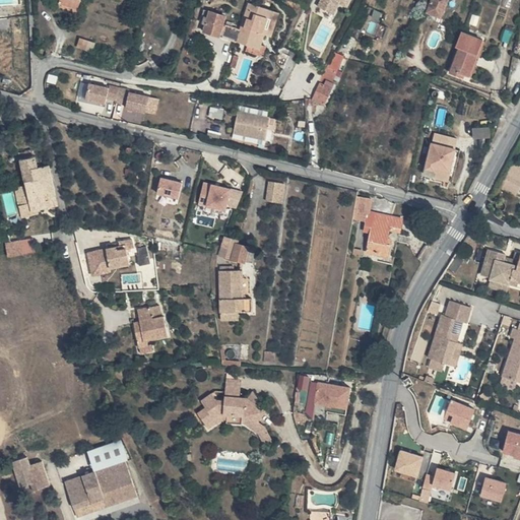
[(319,0),(318,4),(334,12),(339,0),(346,3),(347,0),(319,0)]
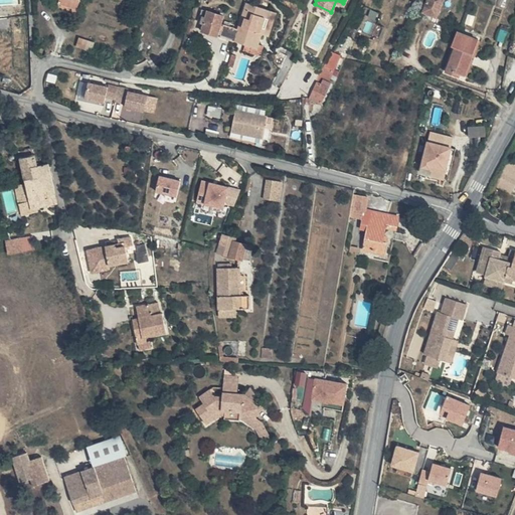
[(421,0),(419,8),(435,13),(439,0),(421,0)]
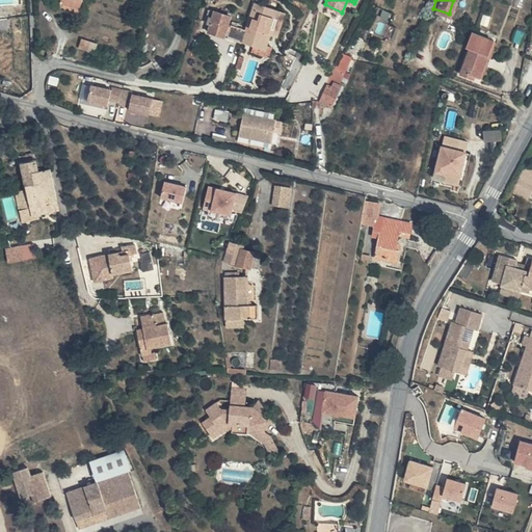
[(244,30),(236,27),(231,41),(251,46),(263,50),(264,45),(267,36),(270,36),(278,10),(253,2),(244,30)]
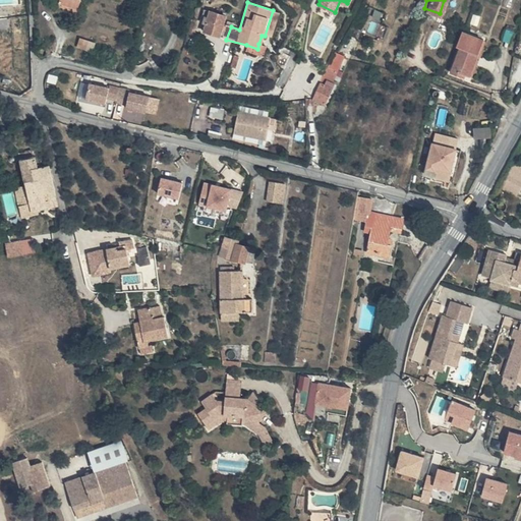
[(226,40),(231,26),(221,23),(225,14),(201,7),(198,16),(200,17),(199,22),(203,24),(200,32),(217,37),(226,40)]
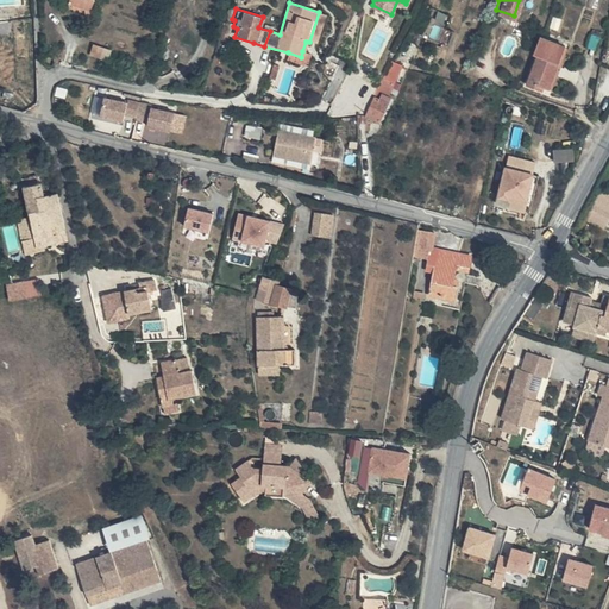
[(324,13),(319,12),(309,42),(315,43),(324,13)]
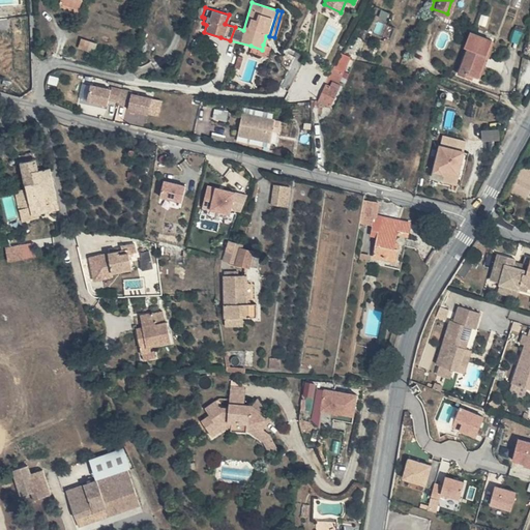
[(490,35),(470,28),(464,42),(467,43),(484,50),(490,35)]
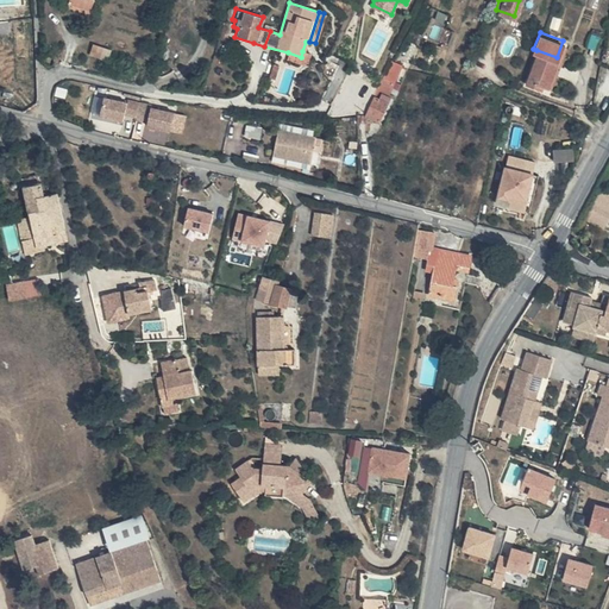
[(96,44),(81,37),(77,46),(93,54),(96,44)]
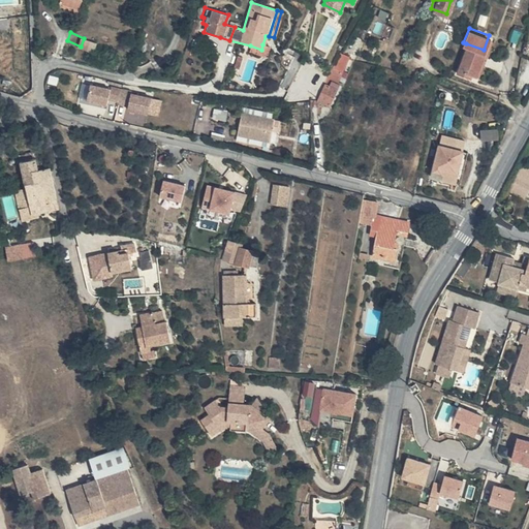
[(484,50),(466,43),(458,70),(463,72),(465,67),(472,70),(476,71),(484,50)]
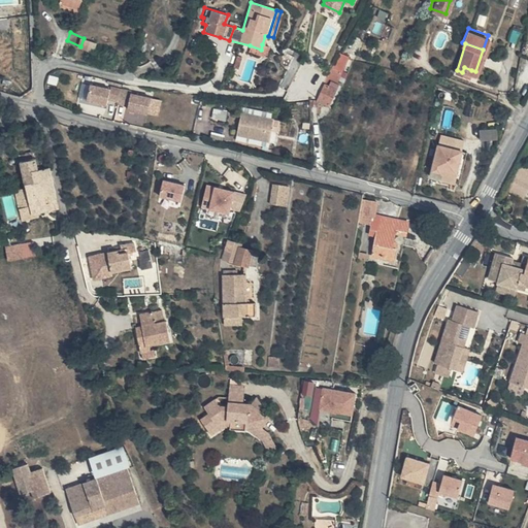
[(266,45),(262,44),(261,50),(250,45),(248,51),(262,55),(266,45)]
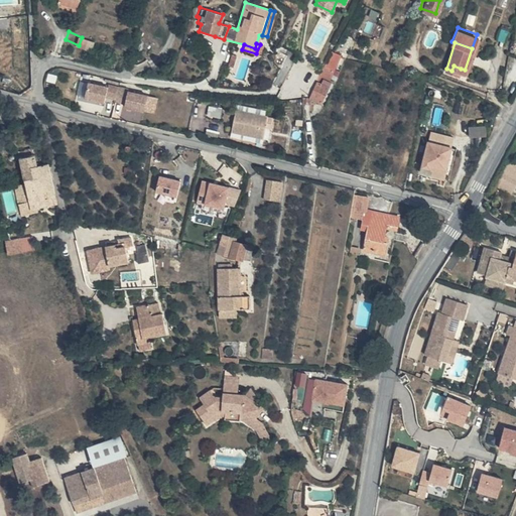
[(314,78),(327,84),(330,78),(327,76),(341,50),(333,45),(314,78)]
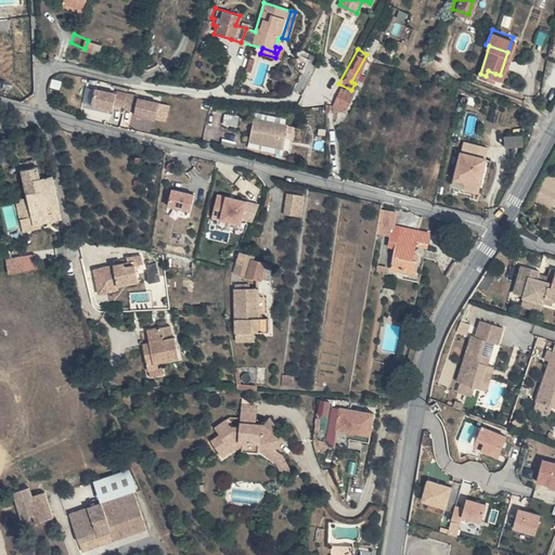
[(333,92),(347,99),(351,90),(338,84),(333,92)]
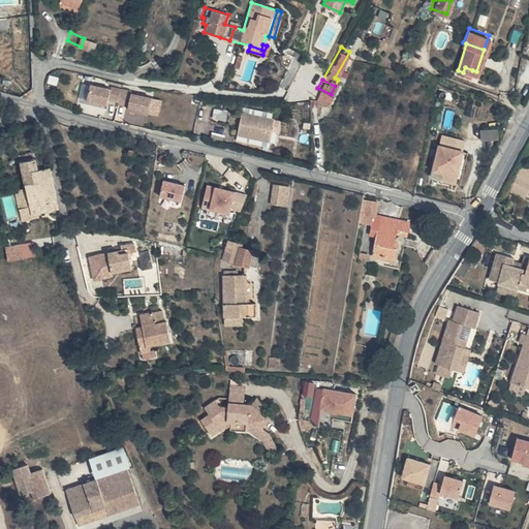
[(109,89),(89,85),(85,100),(105,104),(109,89)]
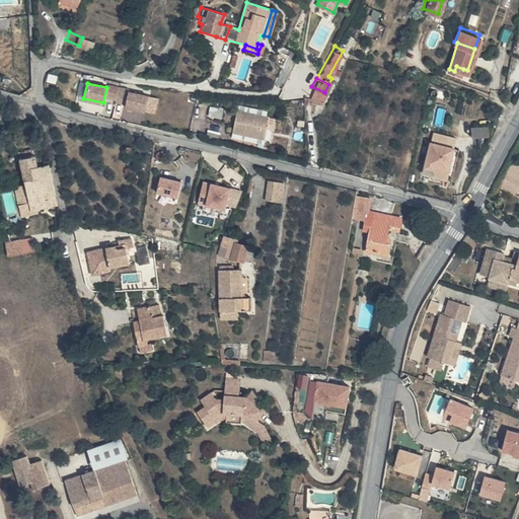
[(324,92),(311,86),(307,92),(321,99),(324,92)]
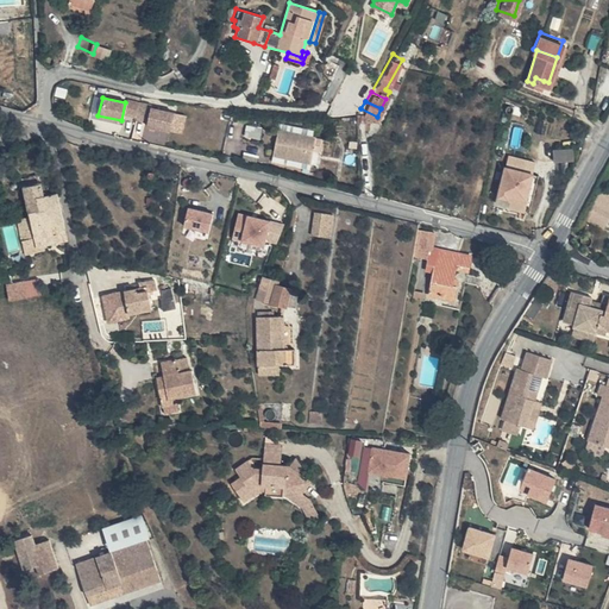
[(171,114),(149,108),(145,126),(168,131),(171,114)]
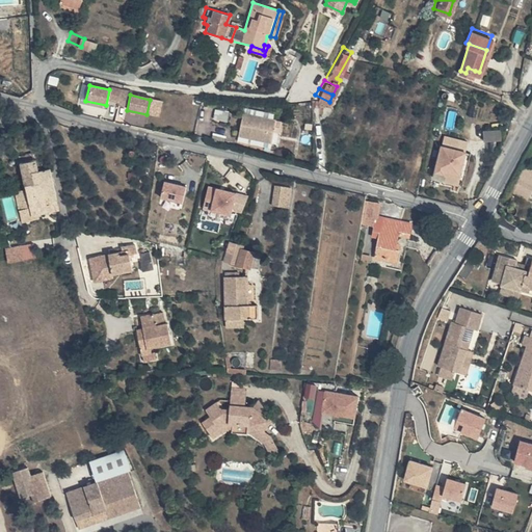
[(224,113),(209,110),(208,118),(222,122),(224,113)]
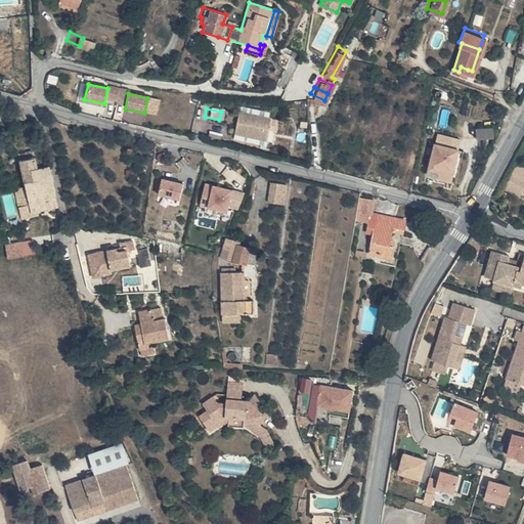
[(274,118),(236,112),(231,135),(266,140),(268,129),(272,129),(274,118)]
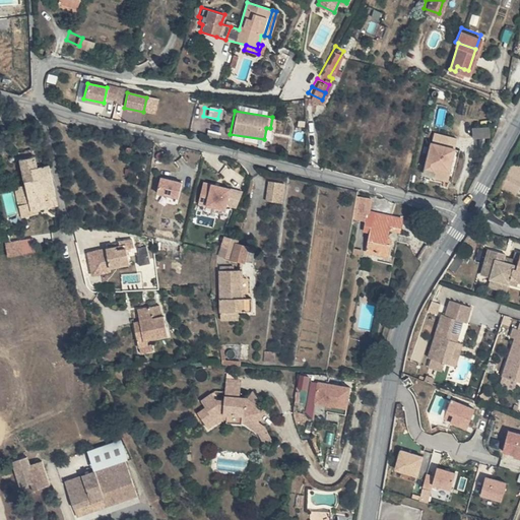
[(474,136),(492,136),(492,126),(474,126),(474,136)]
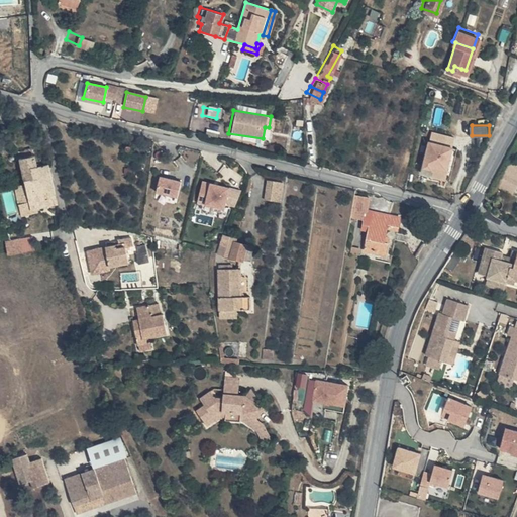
[(451,146),(427,140),(420,172),(429,174),(444,178),(451,146)]
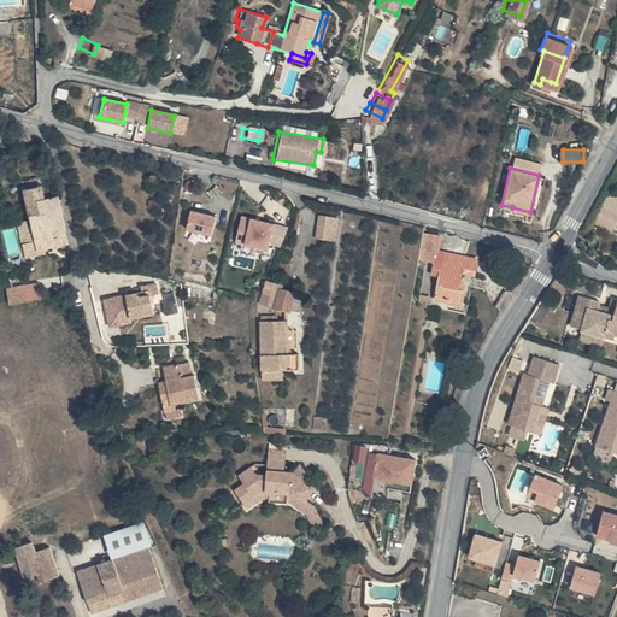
[(545,176),(539,175),(530,212),(536,213),(545,176)]
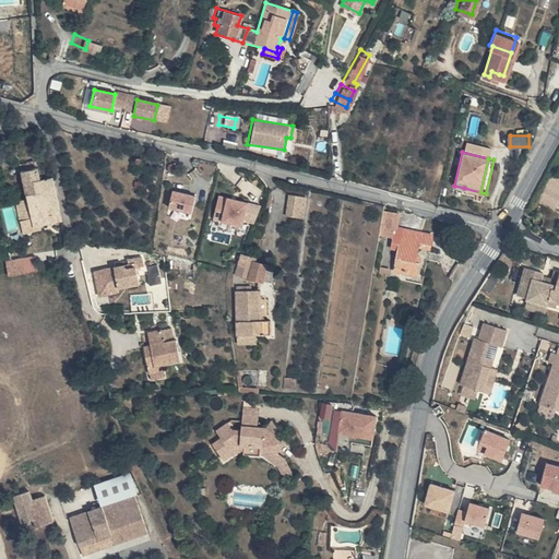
[(32,191),(30,182),(25,170),(16,173),(14,167),(8,168),(14,194),(32,191)]
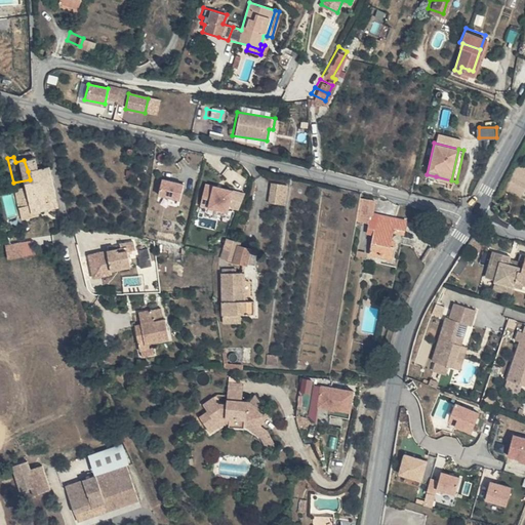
[(524,186),(524,166),(519,165),(509,190),(522,195),(524,186)]
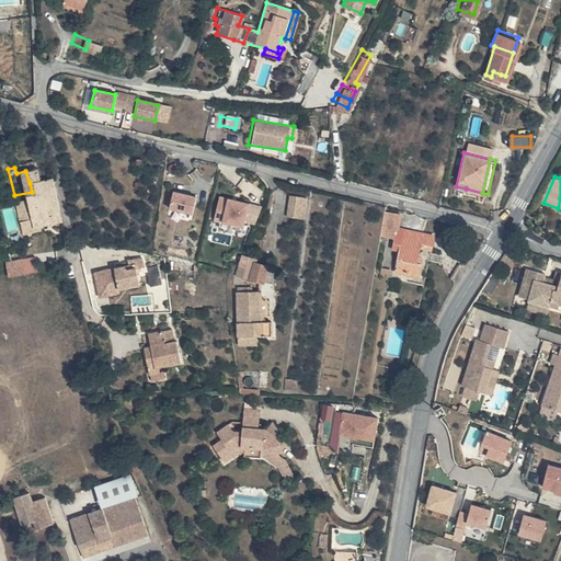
[(32,192),(14,195),(15,198),(16,202),(4,205),(9,226),(23,222),(25,231),(39,228),(37,219),(50,216),(44,186),(43,181),(30,183),(32,192)]
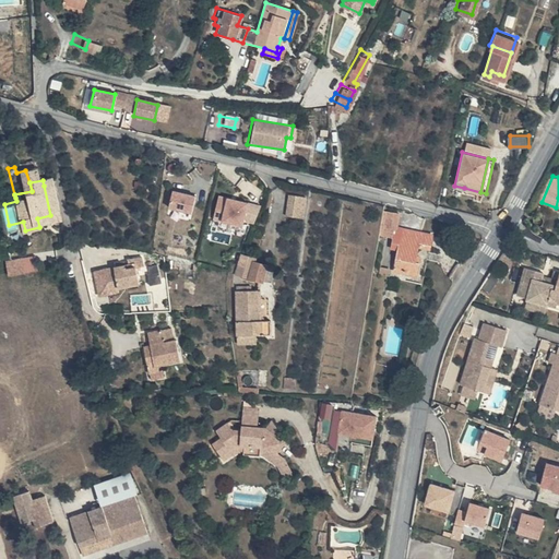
[(170,207),(194,212),(198,192),(174,189),(170,207)]
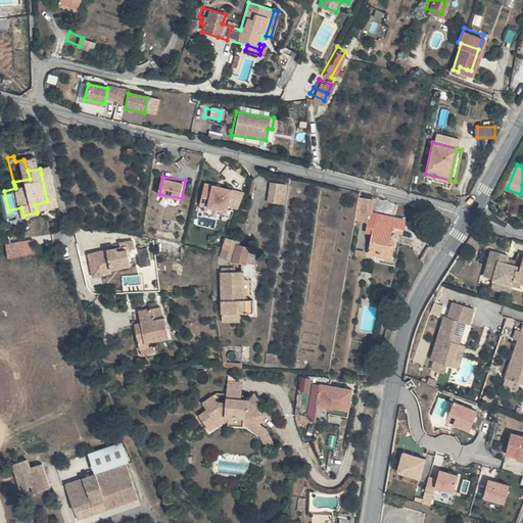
[(280,184),(267,181),(264,192),(277,195),(280,184)]
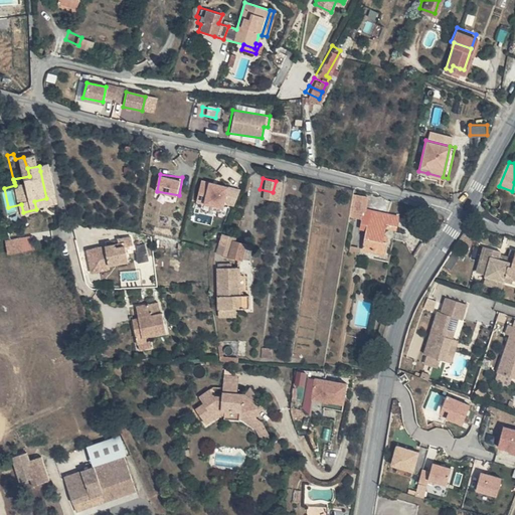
[(199,202),(238,206),(240,184),(201,180),(199,202)]
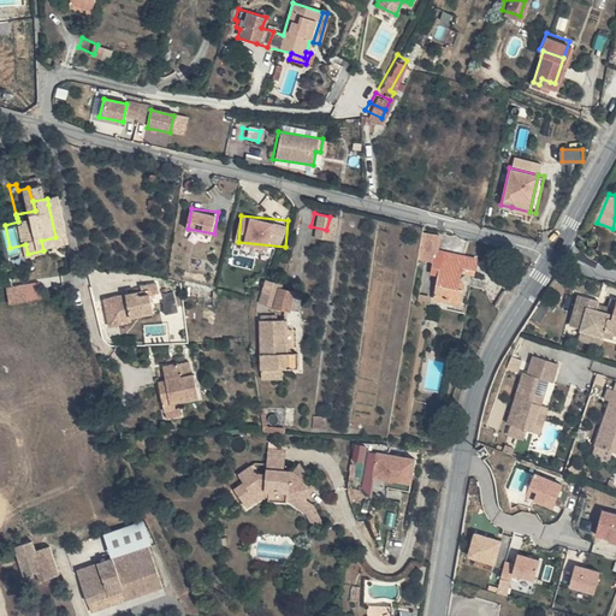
[(326,230),(311,226),(308,237),(323,242),(326,230)]
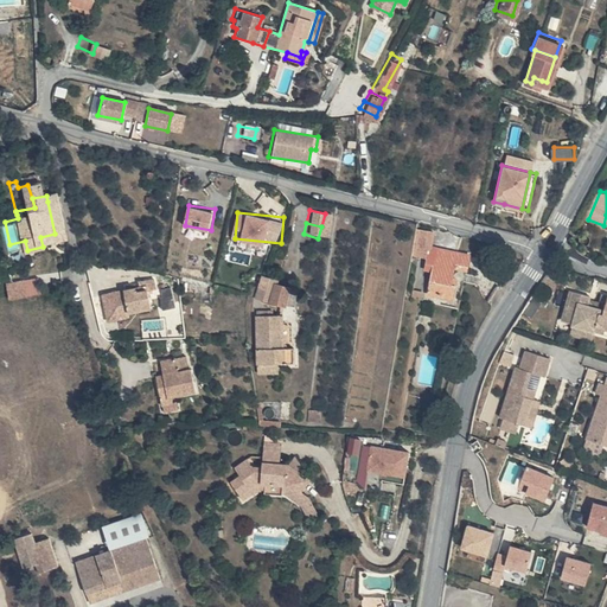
[(57,243),(55,234),(40,237),(43,247),(57,243)]
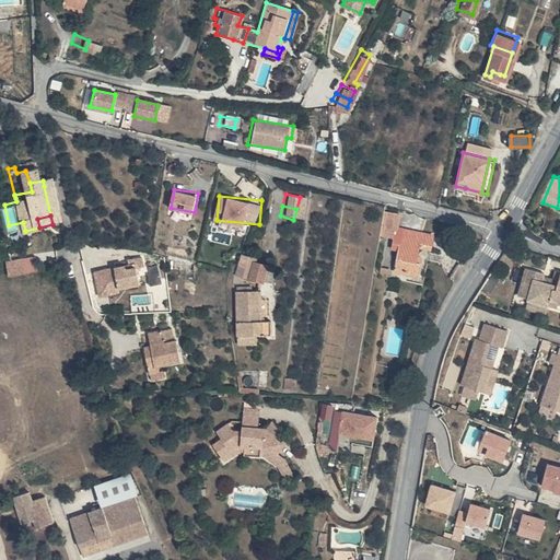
[(387,220),(385,234),(383,243),(380,264),(401,269),(405,257),(399,257),(401,251),(404,238),(416,241),(418,228),(387,220)]
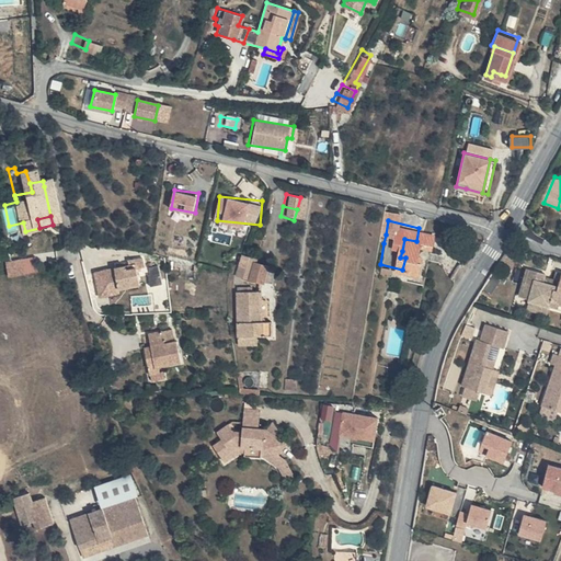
[(224,241),(207,238),(205,247),(212,249),(210,254),(220,256),(224,241)]
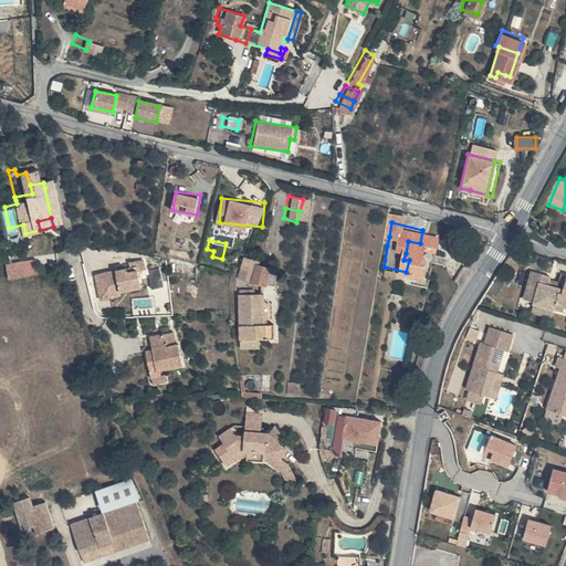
[(233,255),(231,270),(243,272),(247,263),(247,259),(233,255)]
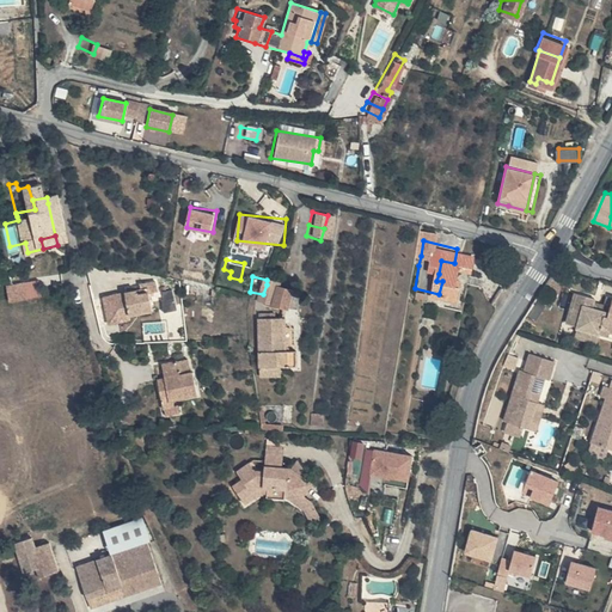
[(8,282),(11,300),(42,297),(41,280),(8,282)]
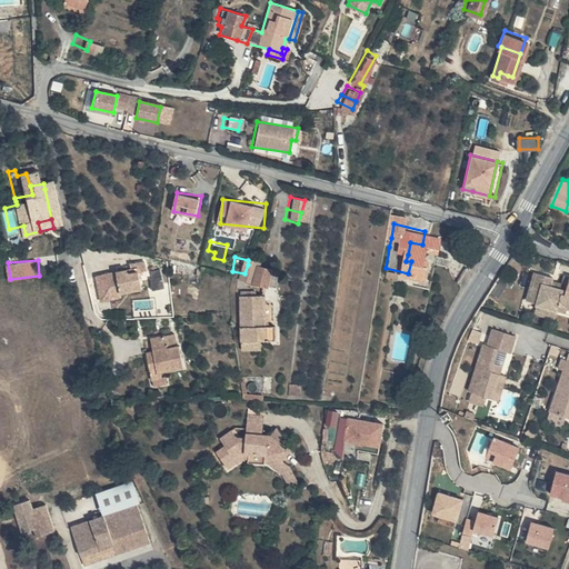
[(542,268),(525,263),(516,290),(528,293),(527,296),(545,300),(546,298),(553,300),(552,303),(565,307),(568,291),(568,270),(559,268),(553,285),(550,283),(550,281),(539,278),(540,273),(542,268)]
